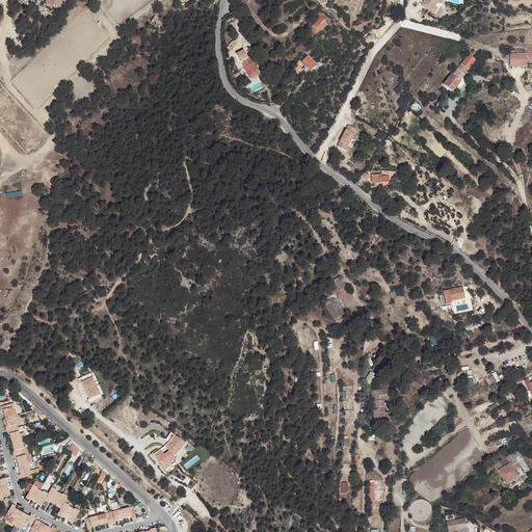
[(424,0),(423,3),(427,5),(426,7),(432,10),(435,5),(437,2),(437,0),(442,0),(443,0),(424,0)]
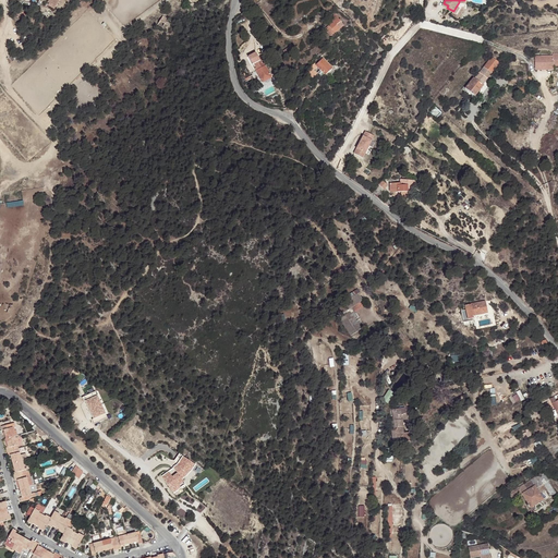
[(336,29),(344,22),(336,12),(327,20),(329,22),(336,29)]
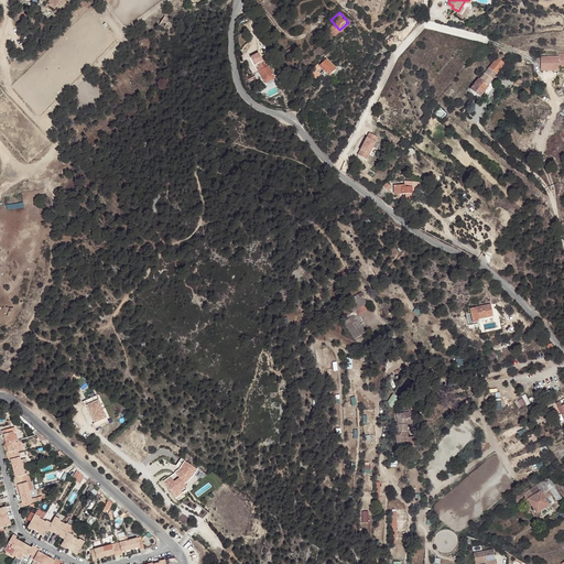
[(166,15),(161,26),(166,30),(173,20),(166,15)]
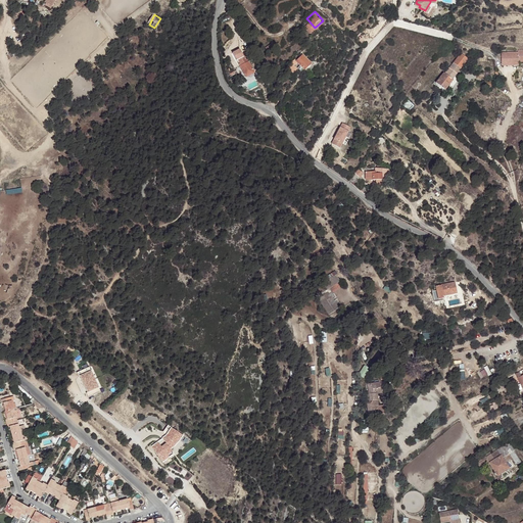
[(311,31),(315,28),(308,20),(305,25),(311,31)]
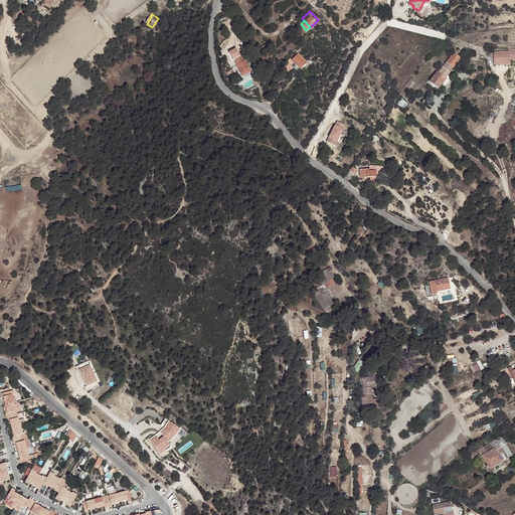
[(511,49),(498,50),(498,59),(511,59),(514,58),(514,47),(511,48),(511,49)]
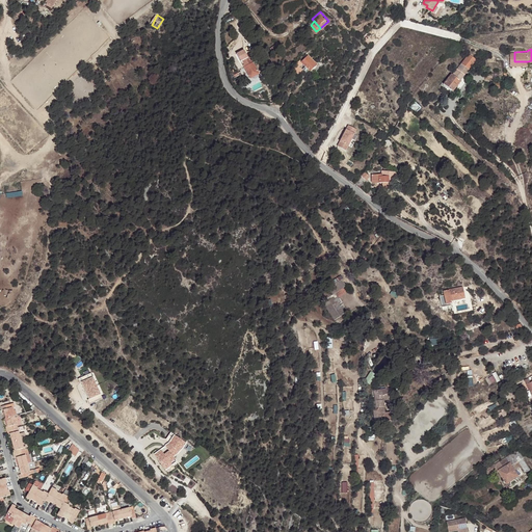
[(259,71),(254,59),(257,57),(255,53),(254,54),(251,50),(247,52),(248,54),(243,57),(245,61),(243,62),(251,76),(259,71)]
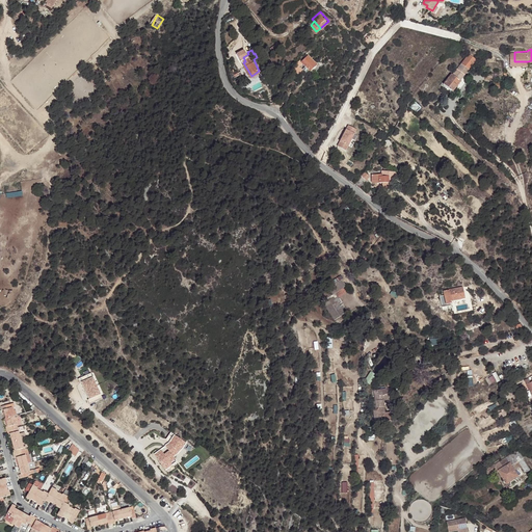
[(469,50),(452,72),(460,78),(477,56),(469,50)]
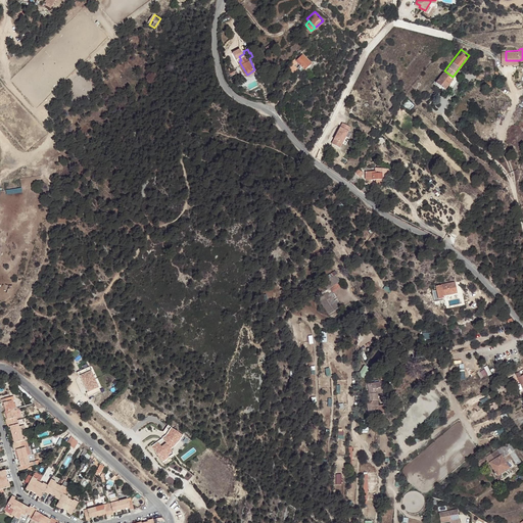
[(506,60),(506,51),(502,51),(503,63),(519,63),(519,60),(506,60)]
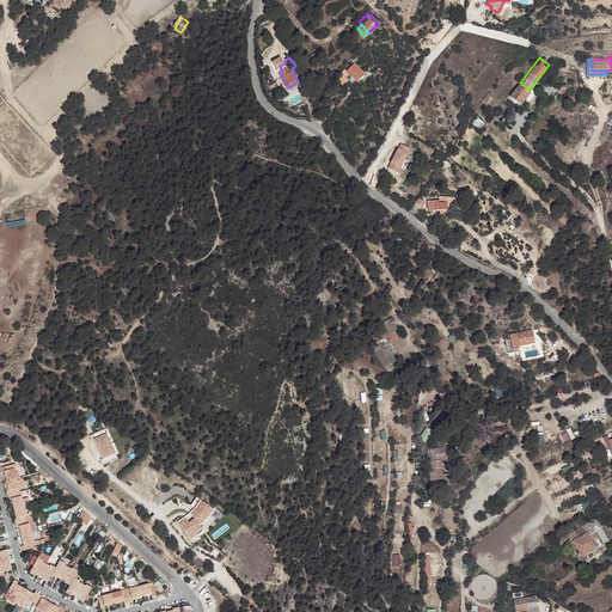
[(348,81),(344,77),(348,73),(359,83),(366,74),(353,62),(336,79),(343,86),(348,81)]
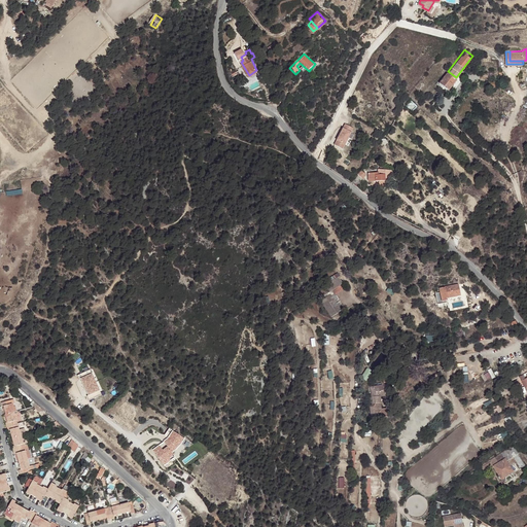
[(447,70),(438,81),(449,89),(457,78),(456,77),(448,71),(447,70)]
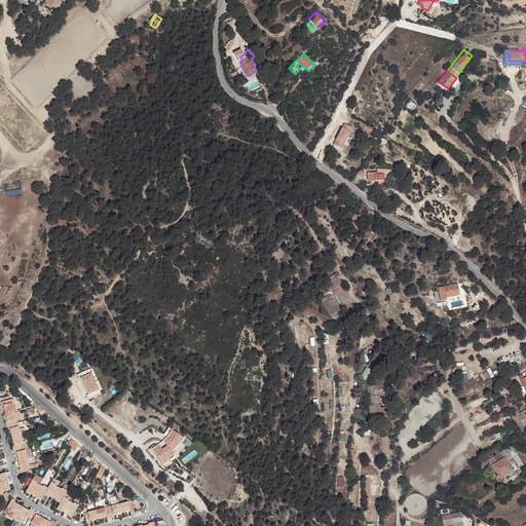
[(349,124),(341,121),(332,142),(340,146),(349,124)]
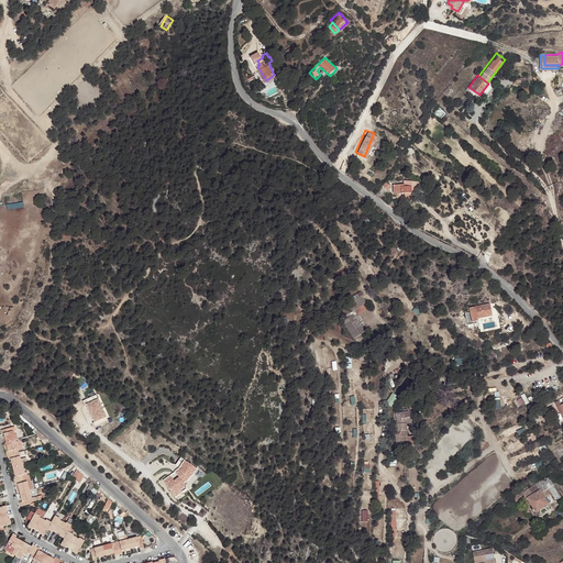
[(388,190),(396,191),(400,192),(399,198),(406,198),(407,192),(407,185),(410,185),(411,180),(400,179),(400,184),(389,183),(388,190)]
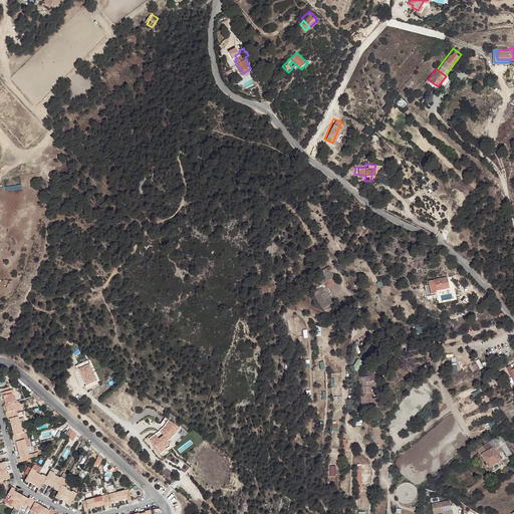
[(325,280),(334,273),(330,267),(309,282),(313,288),(321,282),(325,280)]
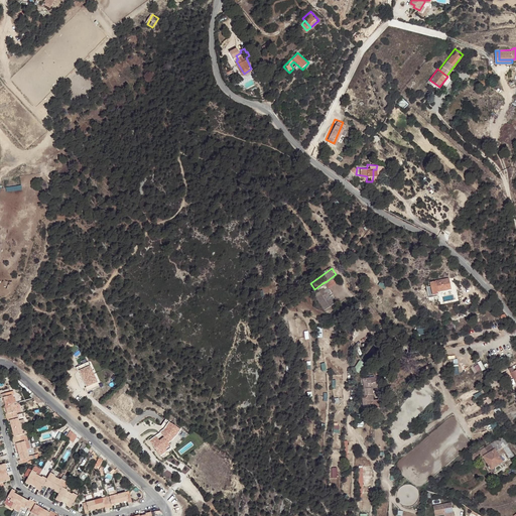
[(339,278),(336,274),(327,281),(329,285),(339,278)]
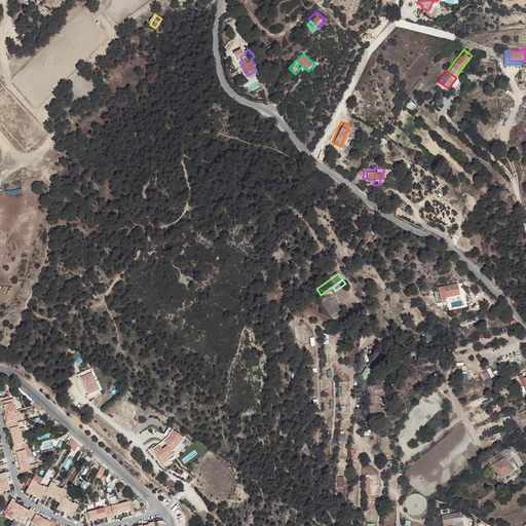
[(460,295),(458,285),(439,290),(443,302),(448,301),(447,299),(460,295)]
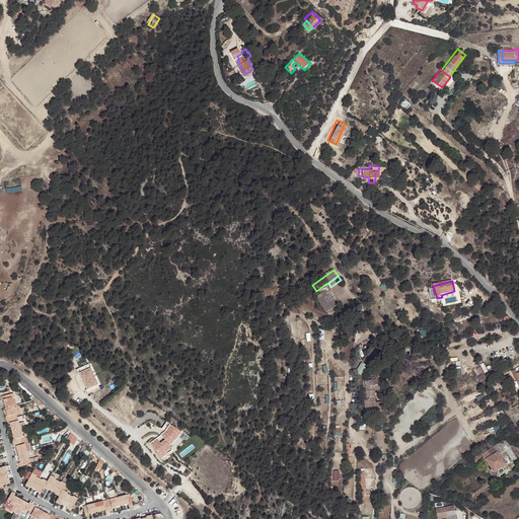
[(321,291),(331,306),(337,303),(324,285),(316,291),(317,293),(321,291)]
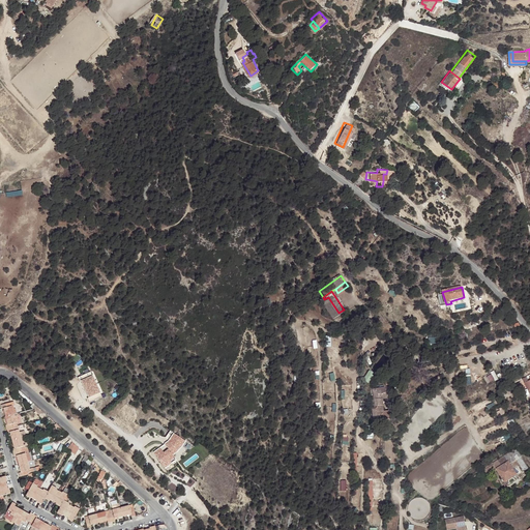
[(323,300),(333,316),(339,313),(328,297),(324,299),(323,300)]
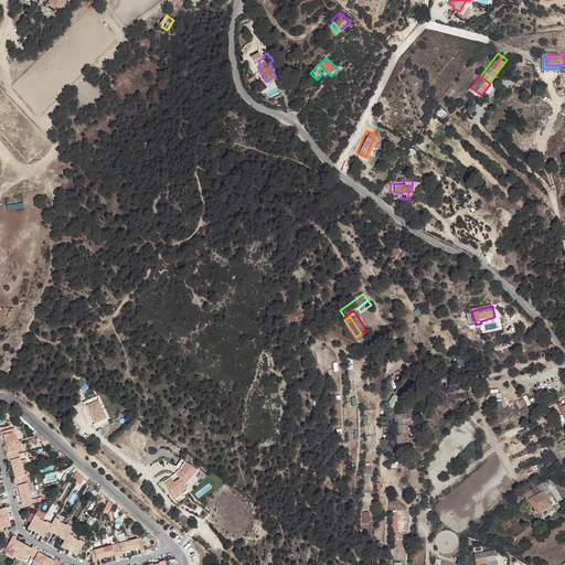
[(384,329),(384,328),(372,337),(377,343),(387,336),(393,342),(396,339),(392,332),(388,334),(387,332),(390,330),(387,327),(384,329)]
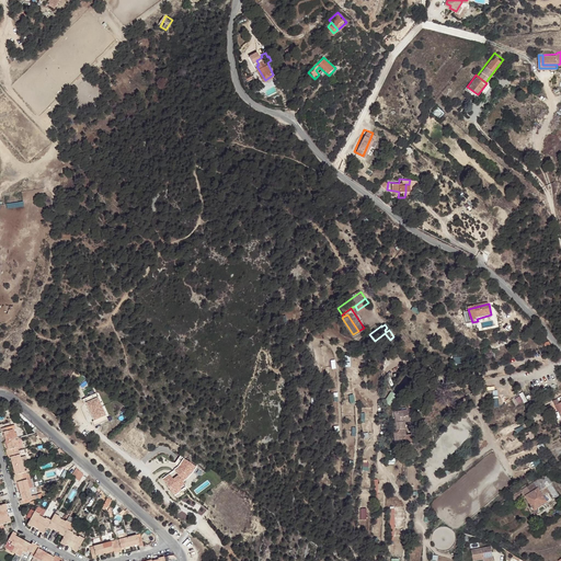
[(385,400),(391,404),(398,395),(391,391),(385,400)]
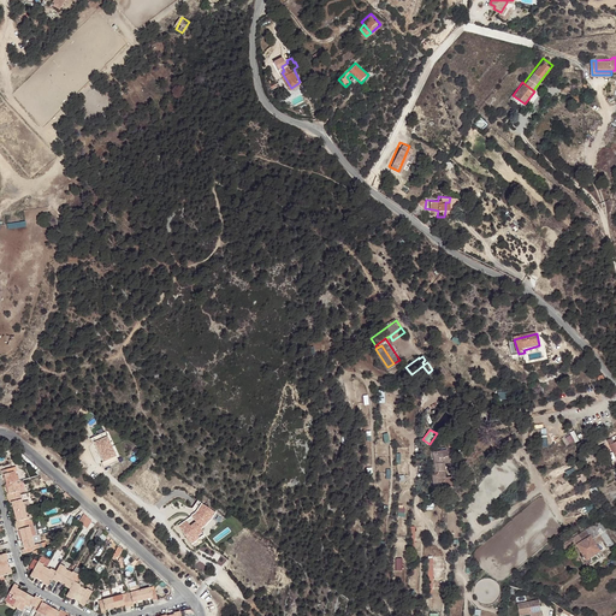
[(106,432),(90,439),(93,444),(95,443),(104,462),(101,463),(105,468),(118,461),(106,432)]
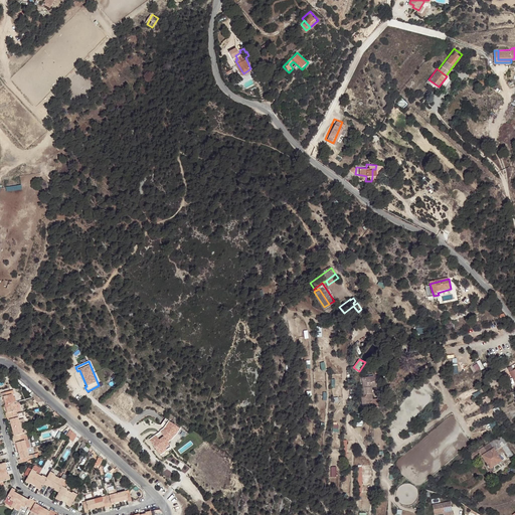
[(473,365),(477,372),(485,367),(481,361),(473,365)]
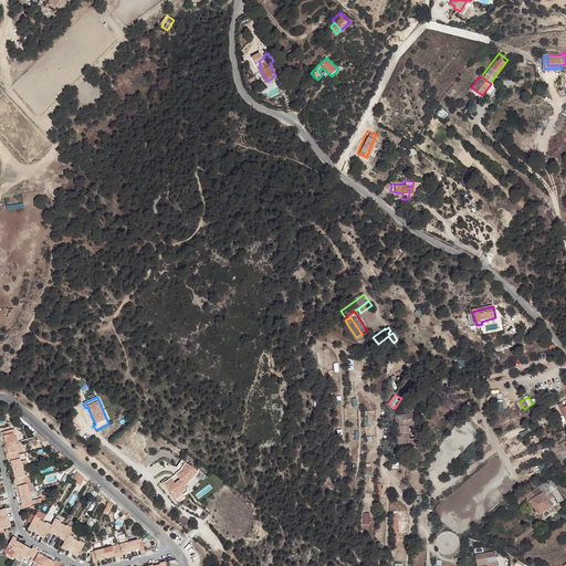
[(397,423),(400,444),(407,443),(407,444),(418,442),(417,435),(410,436),(408,422),(413,421),(411,410),(399,412),(400,423),(397,423)]
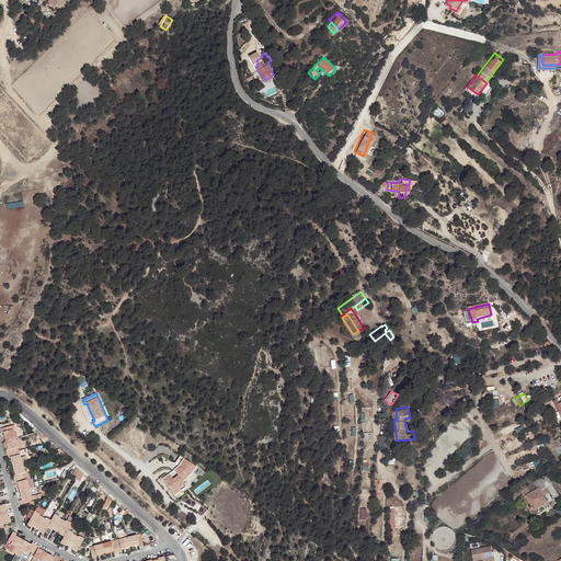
[(13,426),(0,428),(0,430),(1,434),(3,433),(8,450),(6,450),(8,458),(10,458),(15,476),(12,476),(13,479),(14,483),(16,483),(22,501),(20,501),(21,505),(30,503),(29,499),(32,499),(29,489),(33,488),(30,476),(27,476),(26,472),(24,472),(22,462),(26,461),(25,456),(20,457),(20,455),(16,456),(14,448),(18,448),(14,438),(13,433),(12,430),(14,430),(13,426)]
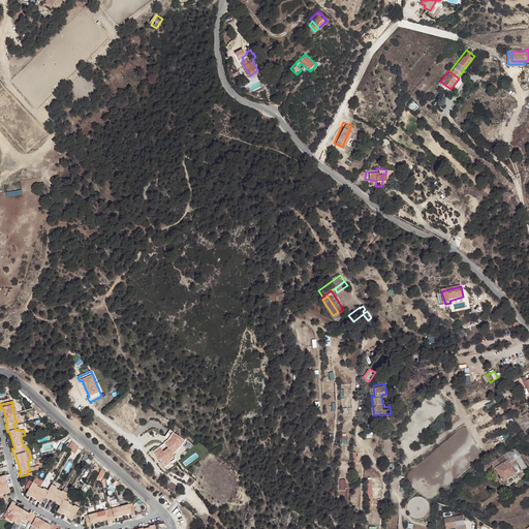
[(154,449),(165,464),(172,460),(170,458),(175,455),(173,452),(177,448),(182,442),(185,437),(175,430),(169,438),(165,441),(168,446),(163,449),(160,444),(154,449)]
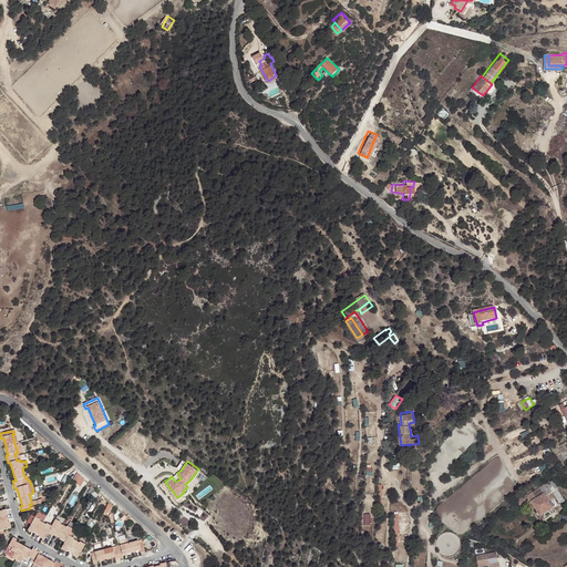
[(518,501),(522,507),(532,502),(540,515),(553,507),(546,496),(553,492),(559,502),(566,503),(557,488),(558,487),(553,480),(518,501)]
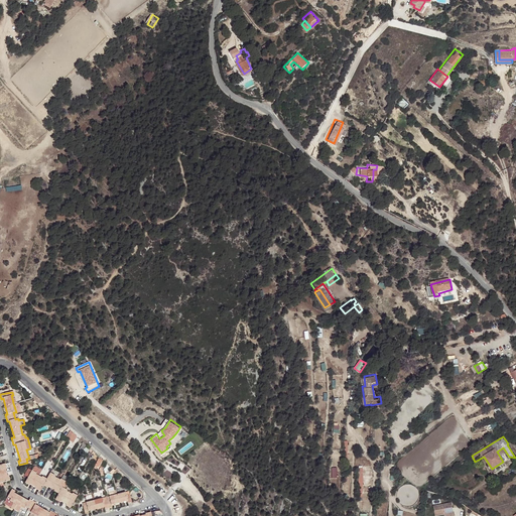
[(0,488),(4,488),(2,483),(9,481),(8,476),(7,476),(6,470),(6,469),(5,465),(0,465),(0,488)]
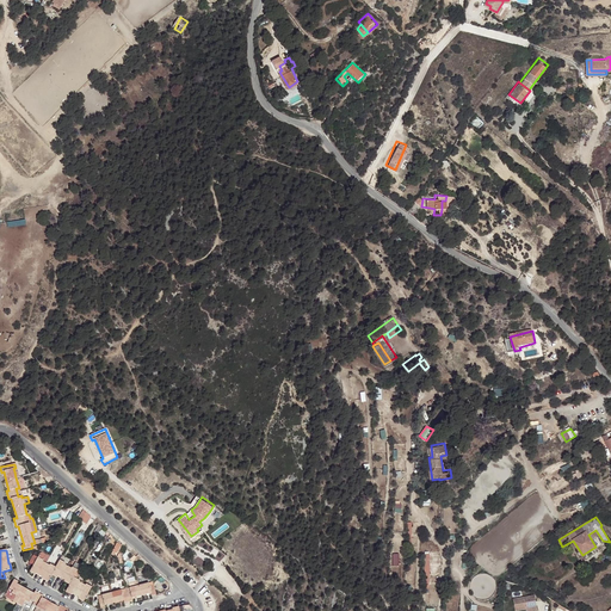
[(34,565),(30,572),(42,578),(42,579),(48,582),(51,575),(57,579),(57,576),(65,581),(63,582),(69,585),(66,592),(71,596),(72,594),(79,598),(78,599),(84,603),(92,587),(86,584),(85,585),(79,581),(79,580),(74,578),(78,571),(72,567),(72,568),(65,565),(67,561),(61,559),(55,568),(50,565),(49,566),(47,563),(50,557),(41,551),(37,557),(34,555),(29,562),(34,565)]
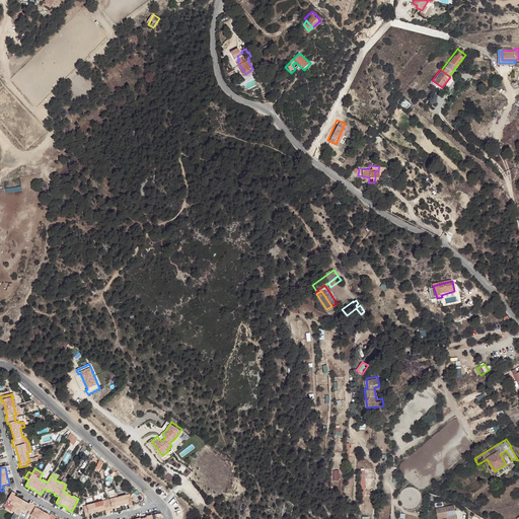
[(56,518),(57,517),(51,514),(50,516),(35,508),(36,506),(29,502),(28,504),(14,496),(15,495),(11,493),(4,507),(18,515),(21,510),(24,512),(25,510),(28,511),(27,514),(31,516),(29,518),(56,518)]
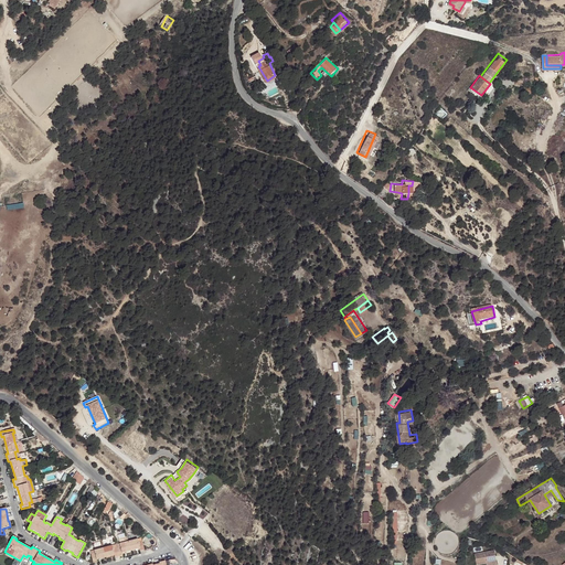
[(89,552),(93,563),(97,563),(96,560),(114,556),(115,557),(123,556),(121,554),(139,550),(140,552),(144,551),(141,541),(138,542),(137,540),(127,542),(126,537),(117,540),(119,546),(113,548),(112,546),(89,552)]
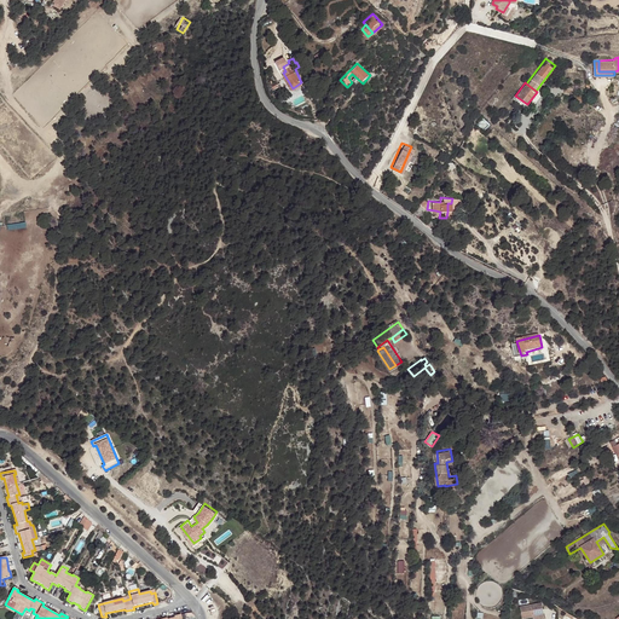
[(543,600),(521,602),(522,614),(533,613),(533,612),(544,609),(543,600)]
